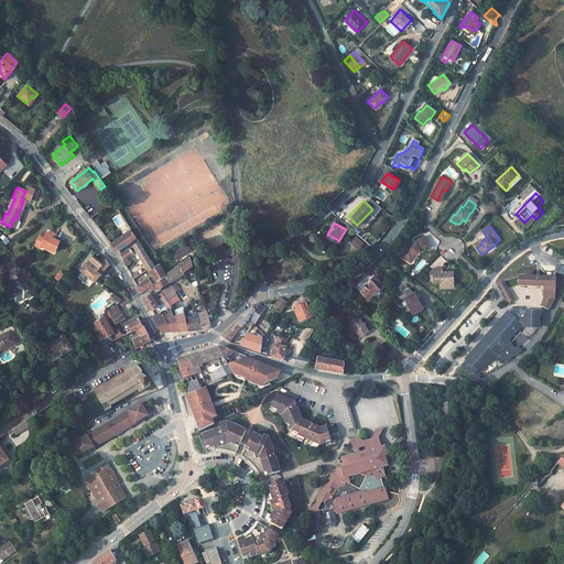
[(131,229),(110,243),(114,248),(115,249),(119,251),(137,238),(131,229)]
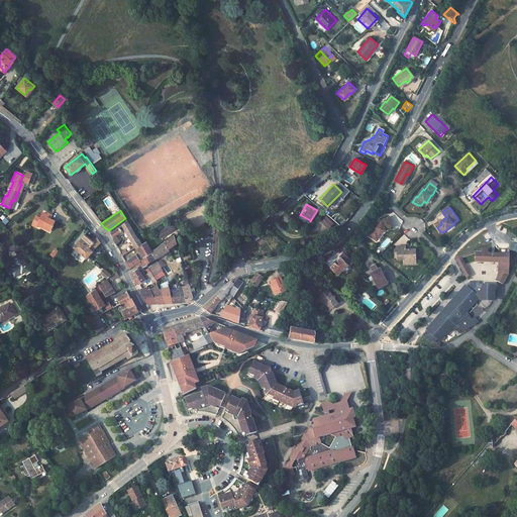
[(38,220),(36,225),(41,227),(41,225),(49,229),(54,220),(49,218),(45,216),(46,215),(41,213),(38,220)]
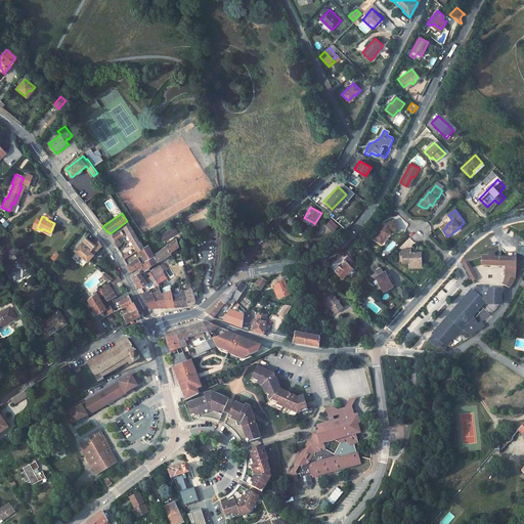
[(333,231),(337,227),(330,221),(325,225),(333,231)]
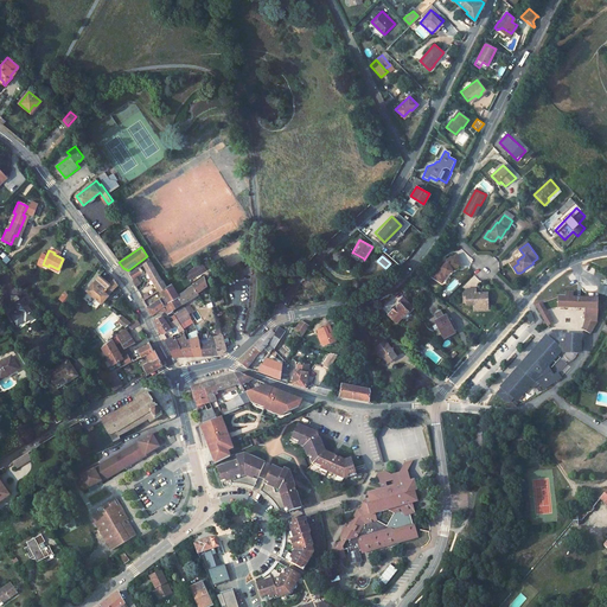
[(435,280),(441,283),(445,276),(453,273),(452,272),(460,267),(455,257),(447,261),(448,264),(443,267),(439,263),(436,269),(436,270),(434,275),(438,278),(435,280)]
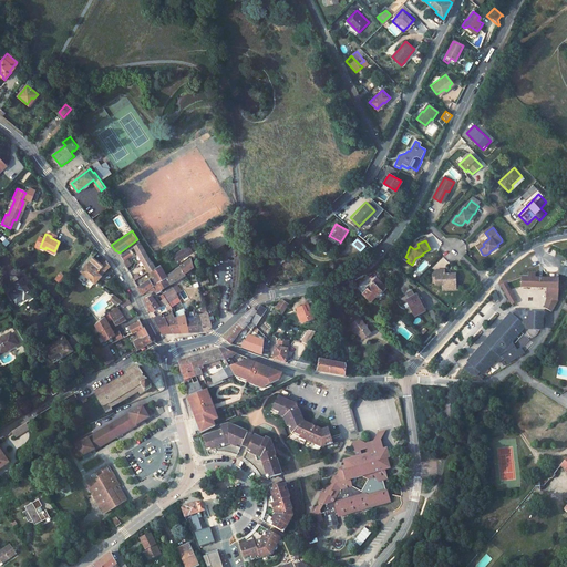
[(140,244),(135,247),(150,270),(151,271),(152,270),(156,267),(153,261),(152,263),(140,244)]
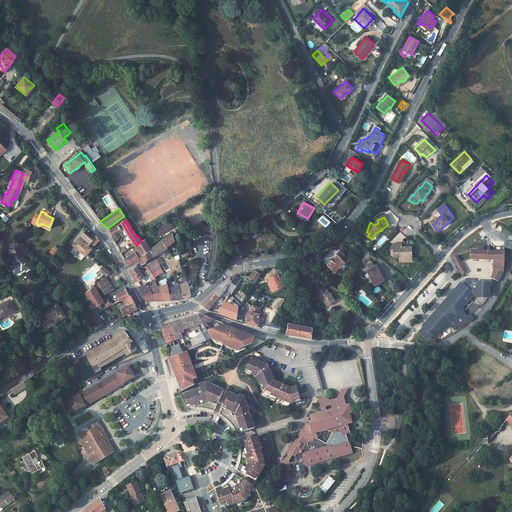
[(162,227),(156,232),(159,236),(165,232),(162,227)]
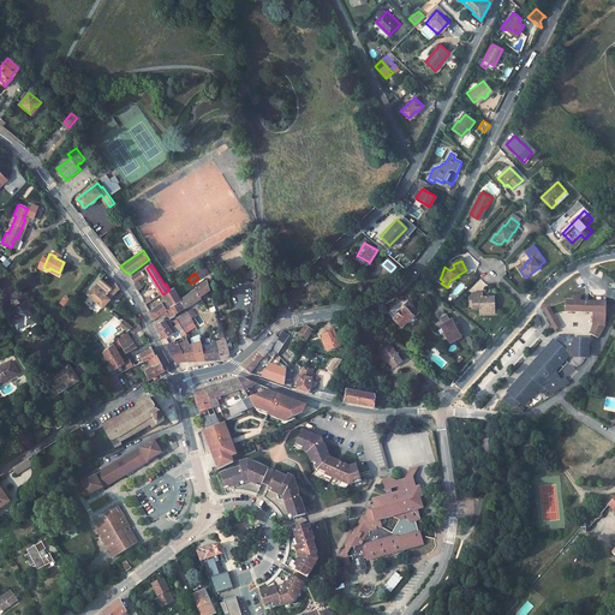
[(207,280),(195,288),(199,296),(209,288),(207,280)]
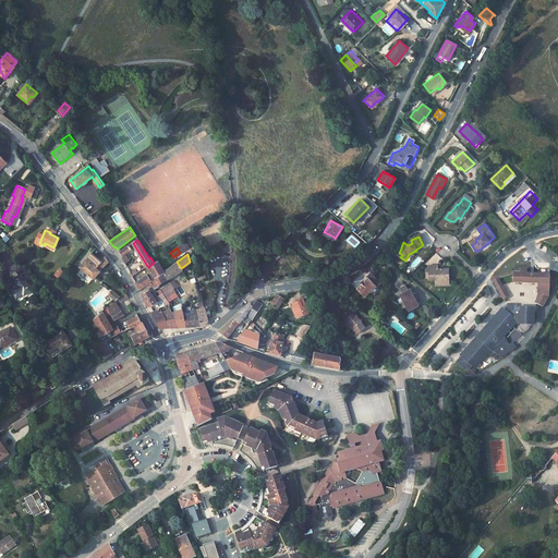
[(91,255),(79,269),(93,280),(108,264),(107,262),(105,258),(102,261),(98,257),(95,259),(91,255)]
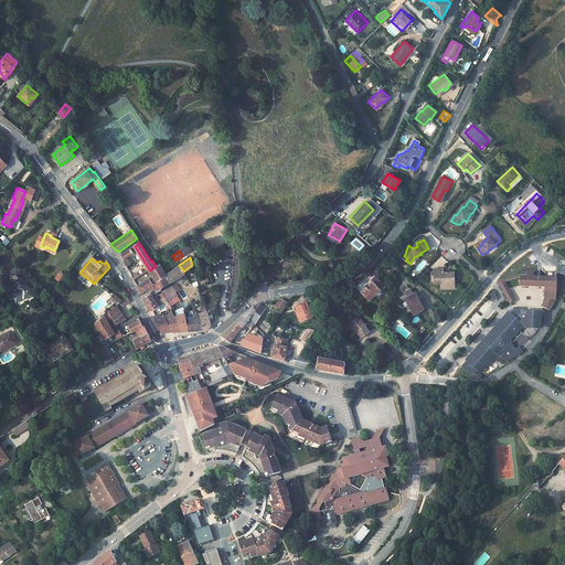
[(156,266),(151,269),(158,279),(166,276),(160,265),(157,267),(156,266)]
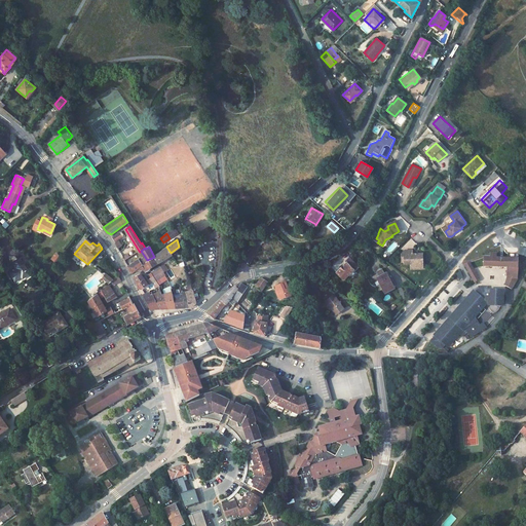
[(166,247),(154,257),(158,263),(172,254),(171,253),(166,247)]
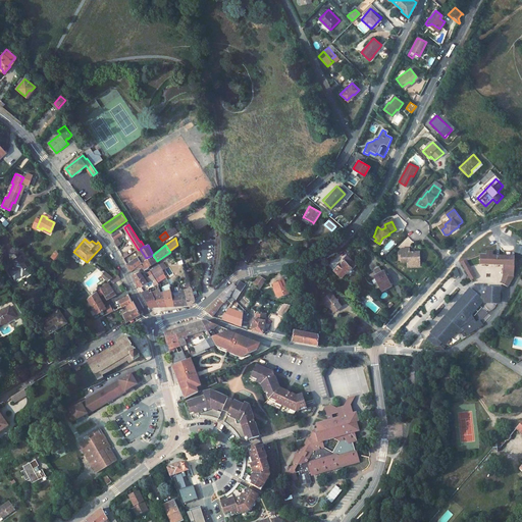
[(420,261),(419,252),(414,252),(414,253),(412,253),(412,252),(410,252),(409,248),(398,249),(398,258),(401,257),(401,262),(408,261),(409,266),(418,265),(418,261),(420,261)]
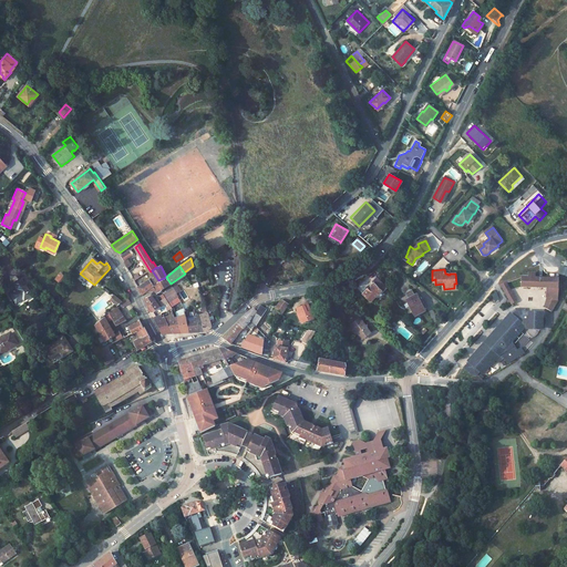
[(521,278),(521,287),(547,288),(546,297),(549,297),(553,297),(553,300),(558,300),(558,274),(547,274),(547,279),(536,278),(536,275),(528,274),(528,278),(521,278)]
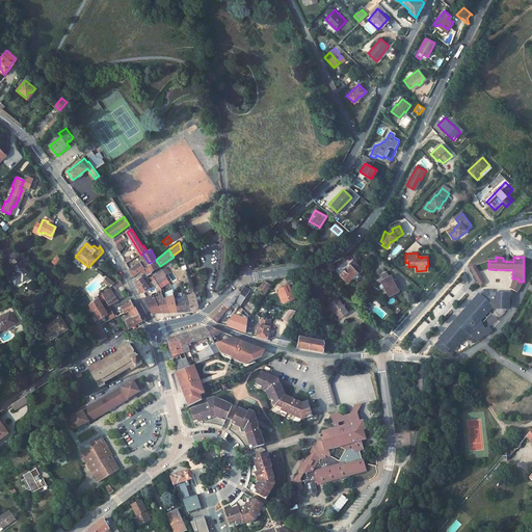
[(56,260),(53,265),(57,269),(61,263),(56,260)]
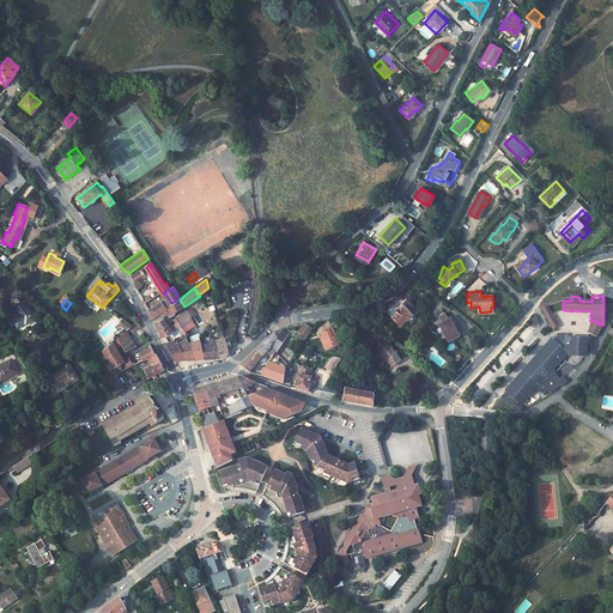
[(180,299),(171,303),(176,311),(184,307),(180,299)]
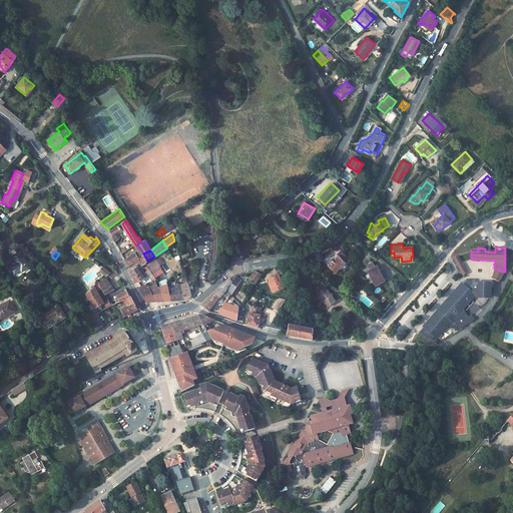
[(136,251),(124,260),(128,265),(128,266),(132,264),(139,257),(136,251)]
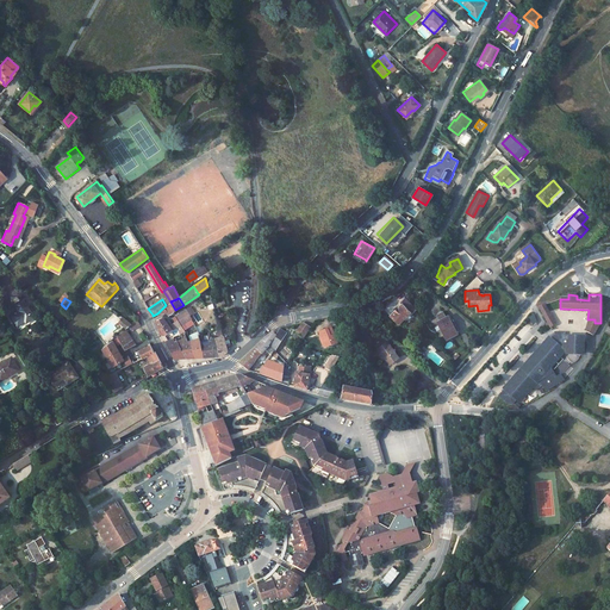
[(399,324),(410,313),(411,315),(416,310),(410,304),(409,305),(404,300),(400,304),(402,305),(391,316),(399,324)]
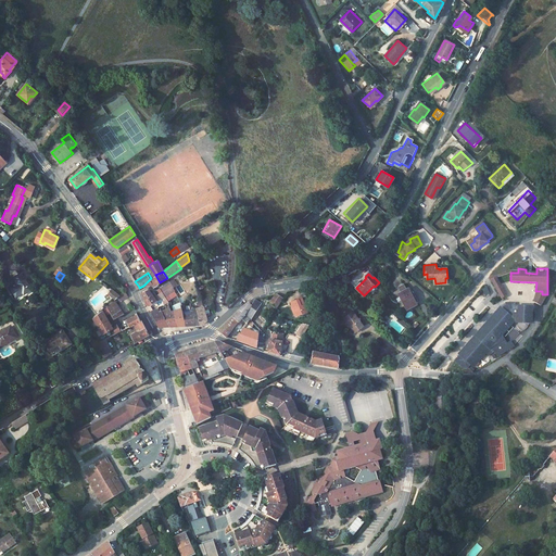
[(151,278),(143,286),(152,283),(153,287),(160,283),(160,282),(155,275),(151,278)]
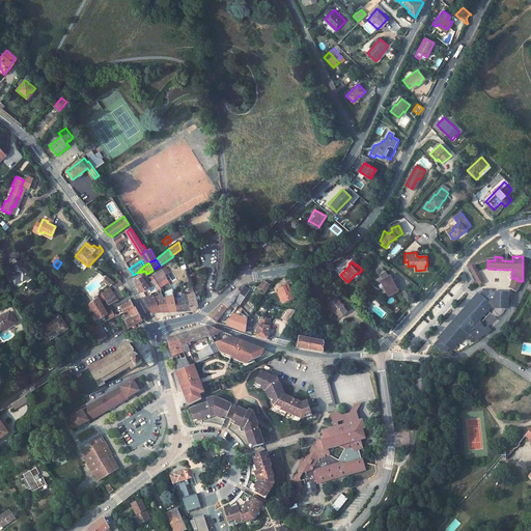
[(20,263),(12,269),(16,273),(8,277),(14,285),(23,280),(24,282),(29,279),(20,263)]
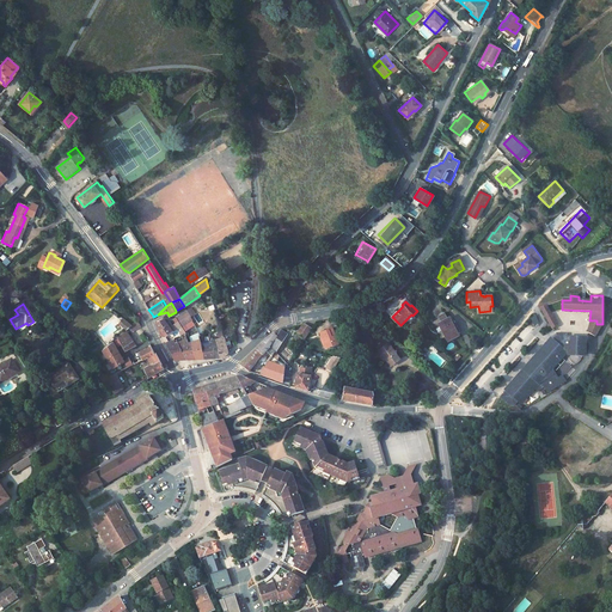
[(546,306),(540,307),(546,317),(551,313),(546,306)]
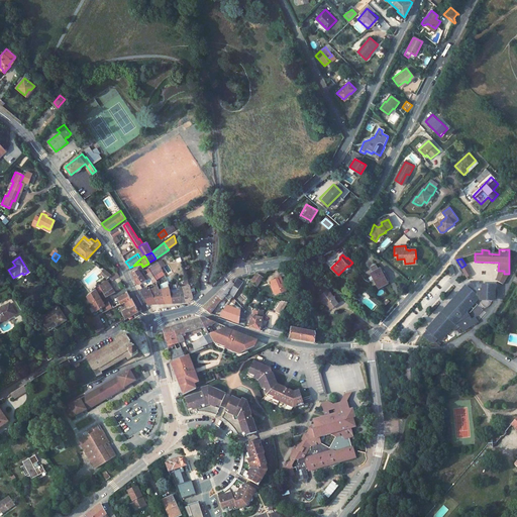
[(158,264),(149,268),(152,274),(161,269),(158,264)]
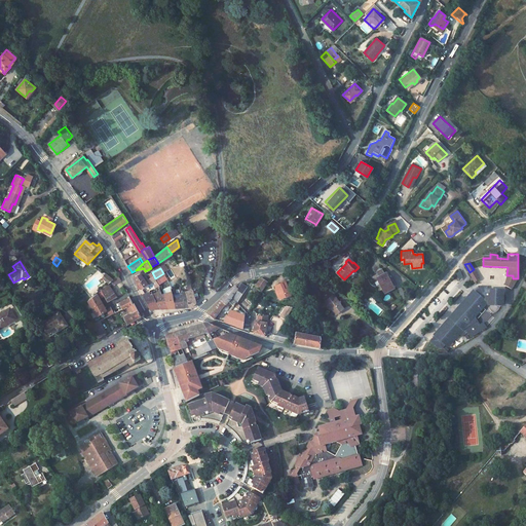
[(474,269),(470,272),(476,283),(480,279),(474,269)]
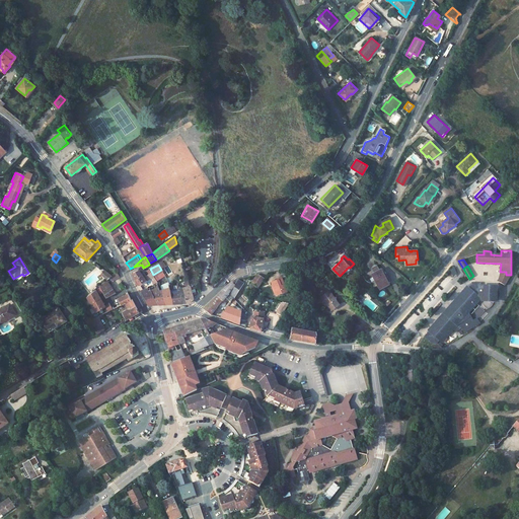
[(371,274),(378,287),(387,282),(380,269),(378,270),(377,267),(371,270),(372,273),(371,274)]
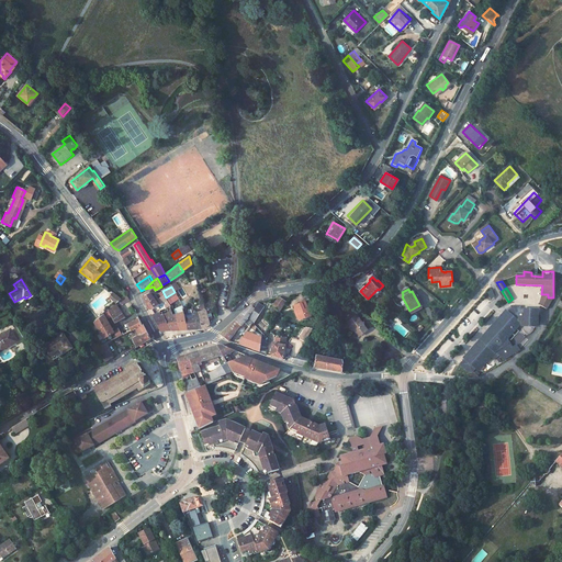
[(487,293),(491,300),(496,298),(492,290),(487,293)]
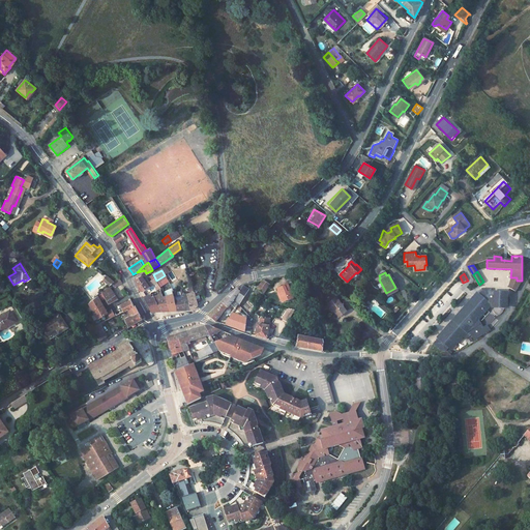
[(137,277),(136,280),(139,286),(146,282),(144,278),(142,276),(140,275),(137,277)]
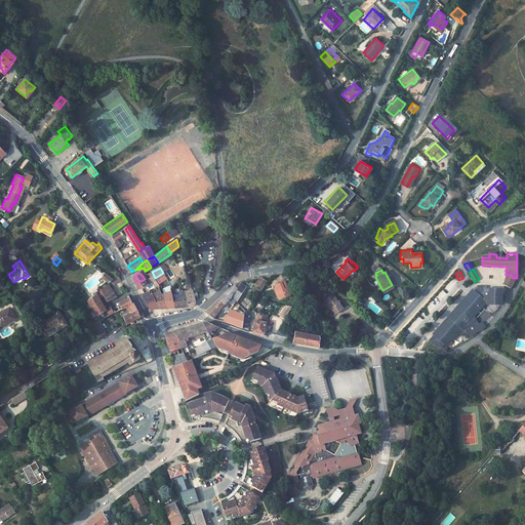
[(509,275),(505,285),(511,288),(517,278),(512,278),(512,275),(509,275)]
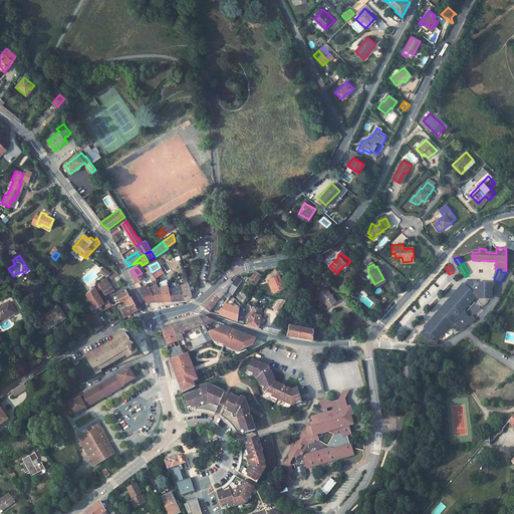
[(112,273),(108,276),(110,280),(117,276),(114,270),(112,273)]
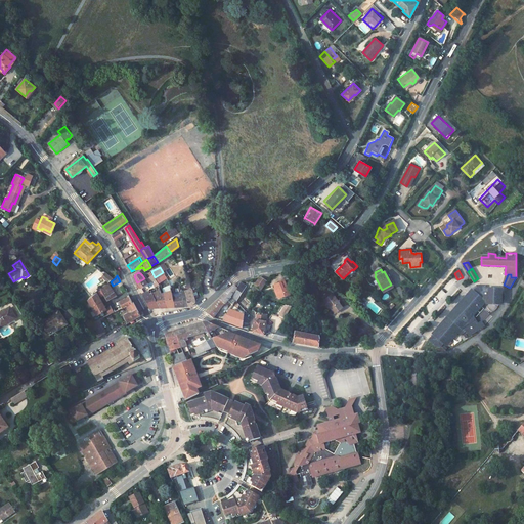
[(260,277),(255,286),(261,290),(266,281),(260,277)]
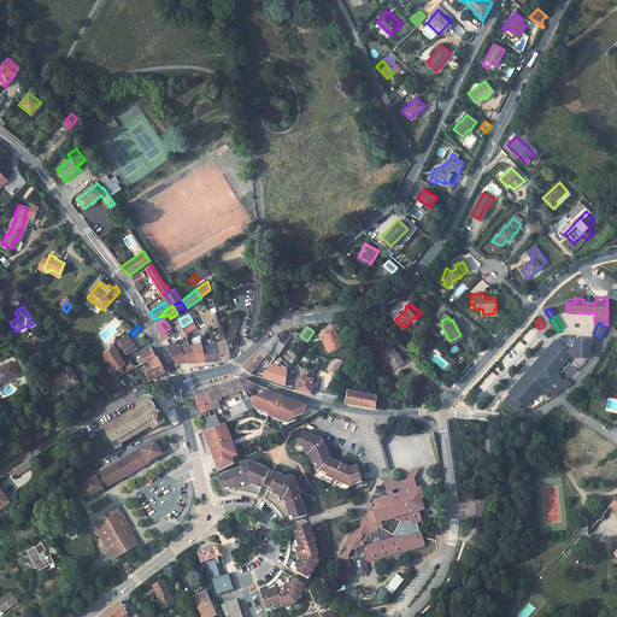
[(170,328),(162,333),(164,339),(168,340),(175,335),(170,328)]
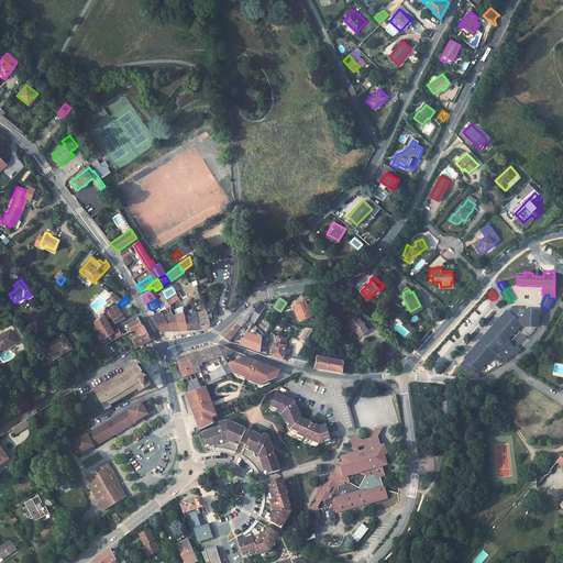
[(296,311),(300,321),(311,318),(305,301),(300,302),(301,304),(295,306),(296,311)]
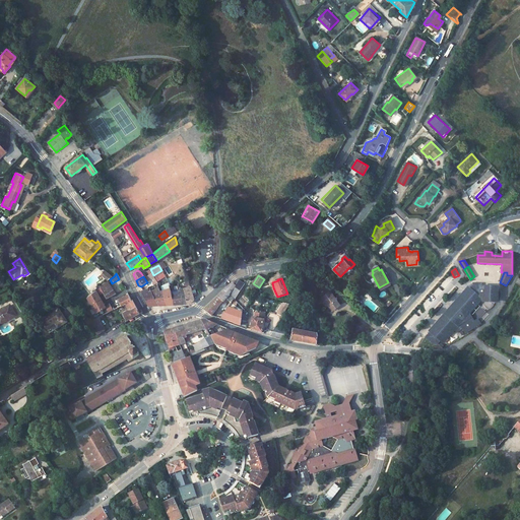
[(107,282),(99,287),(106,299),(114,295),(107,282)]
